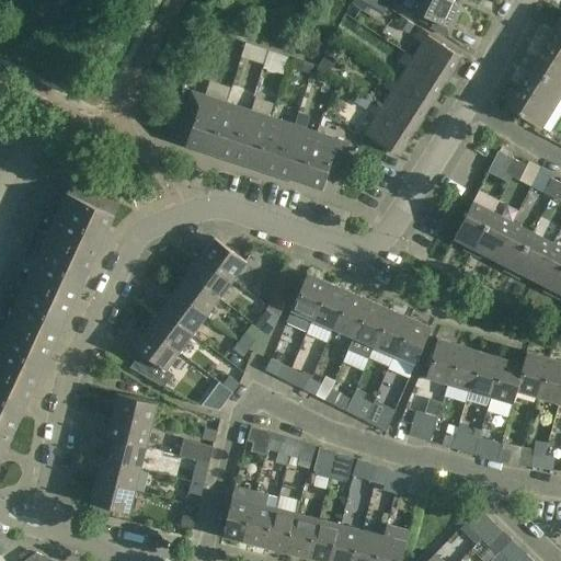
[(457,4),(448,0),(414,0),(410,9),(432,20),(428,27),(447,36),(458,13),(454,11),(457,4)]
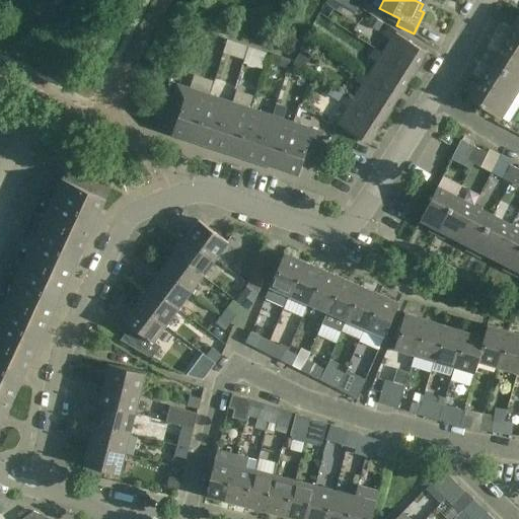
[(382,22),(371,15),(367,21),(378,29),(382,22)]
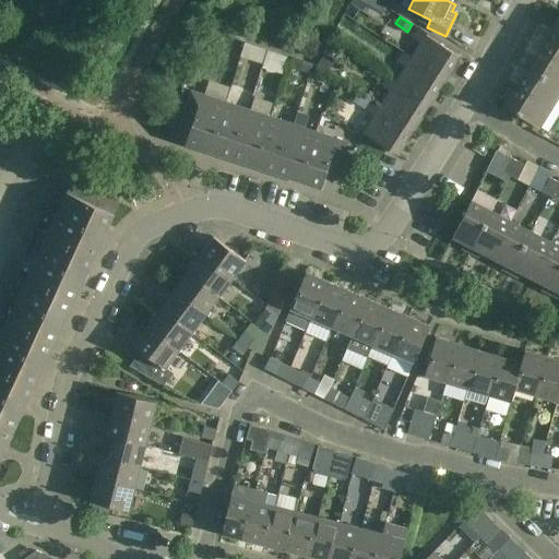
[(420,43),(412,57),(409,60),(443,81),(459,57),(426,35),(427,34),(418,28),(412,37),(420,43)]
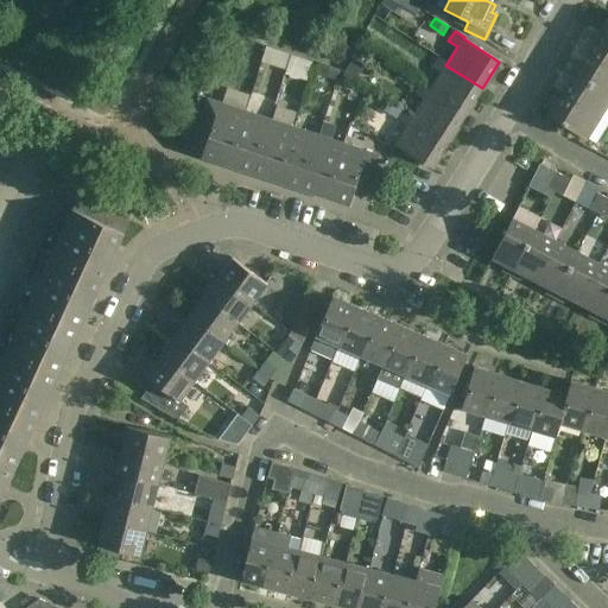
[(607,67),(607,38),(601,35),(588,55),(607,67)]
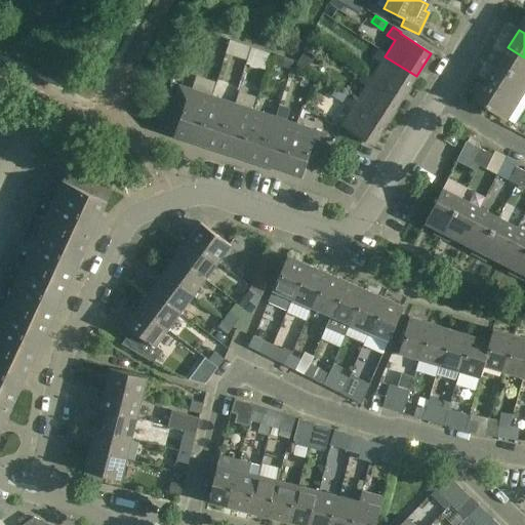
[(265,64),(269,51),(230,40),(226,52),(265,64)]
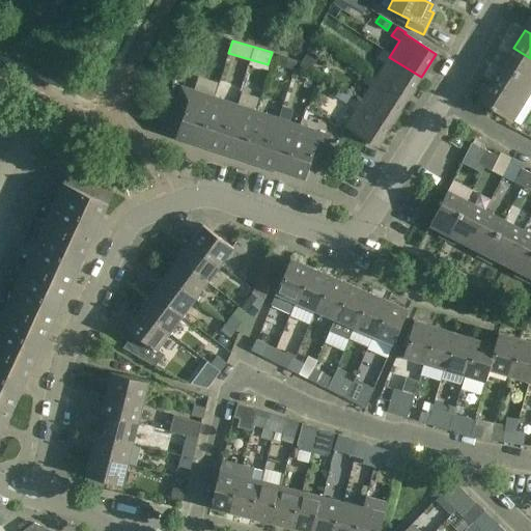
[(530,84),(530,58),(513,48),(502,65),(530,84)]
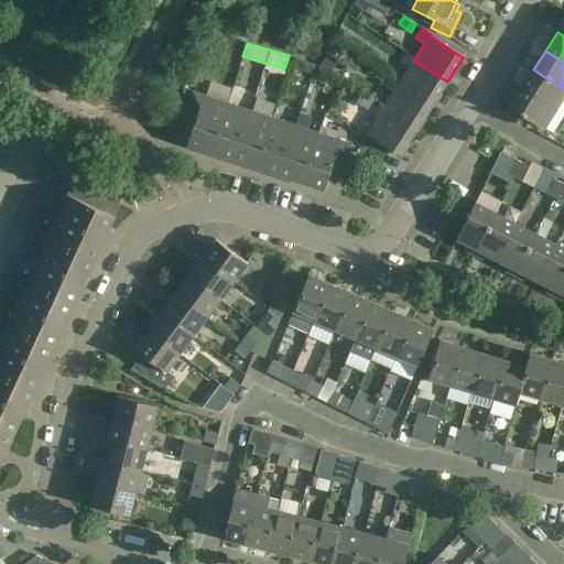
[(398,85),(432,107),(447,82),(413,61),(415,57),(407,52),(400,63),(409,68),(400,83),(398,85)]
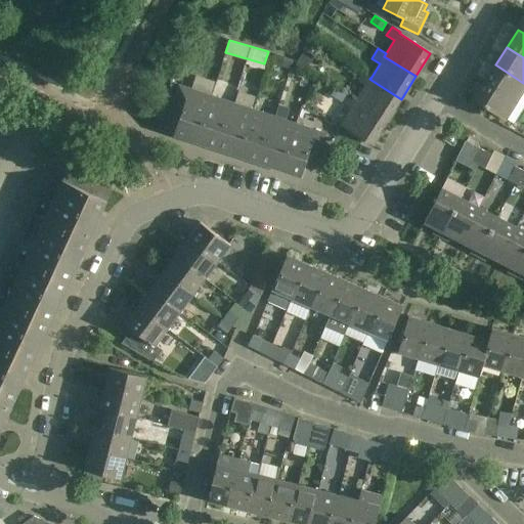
[(523,83),(495,64),(484,82),(516,102),(523,89),(523,83)]
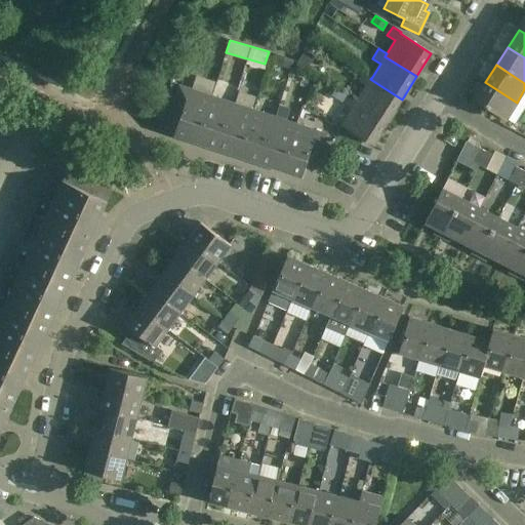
[(387,122),(402,99),(370,79),(372,77),(364,72),(358,81),(366,86),(358,99),(356,103),(387,122)]
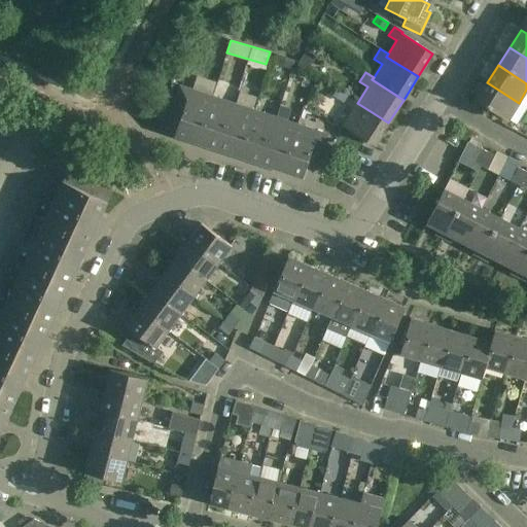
[(507,121),(519,103),(487,82),(476,101),(507,121)]
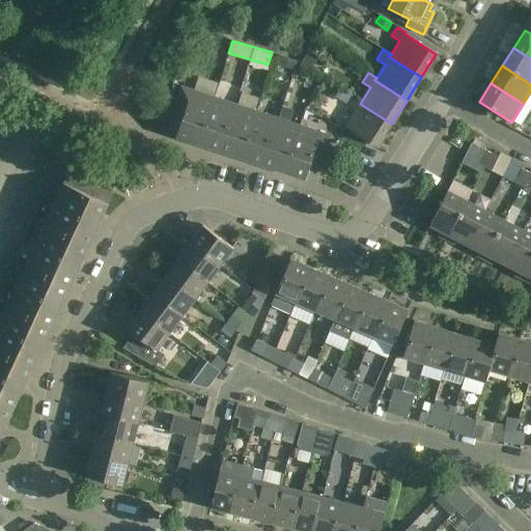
[(165,134),(190,142),(206,94),(180,86),(165,134)]
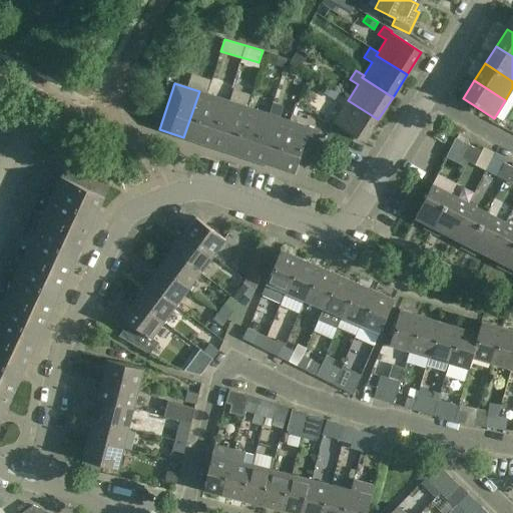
[(340,92),(329,85),(325,93),(335,99),(340,92)]
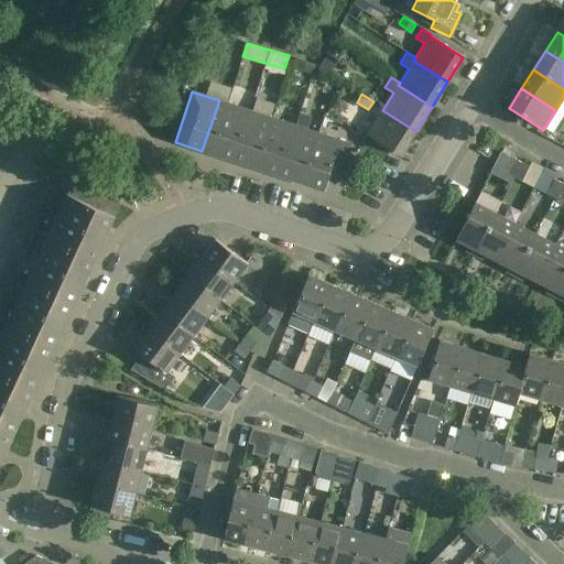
[(228,160),(246,109),(219,100),(202,151),(228,160)]
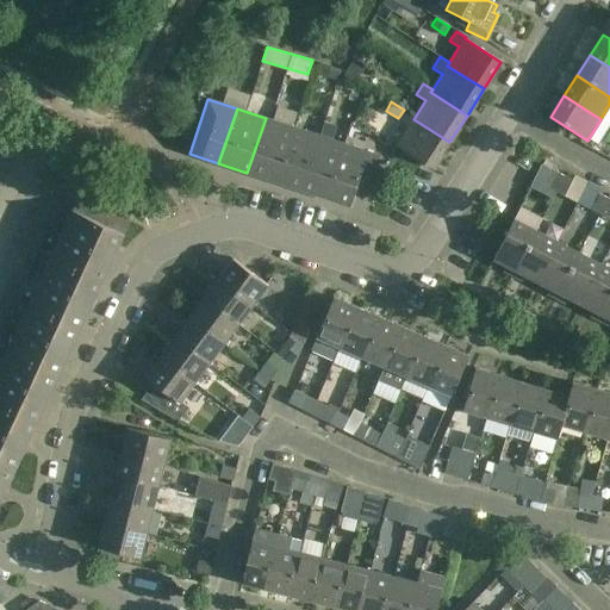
[(433,169),(449,142),(414,119),(416,116),(406,110),(399,120),(409,126),(396,145),(433,169)]
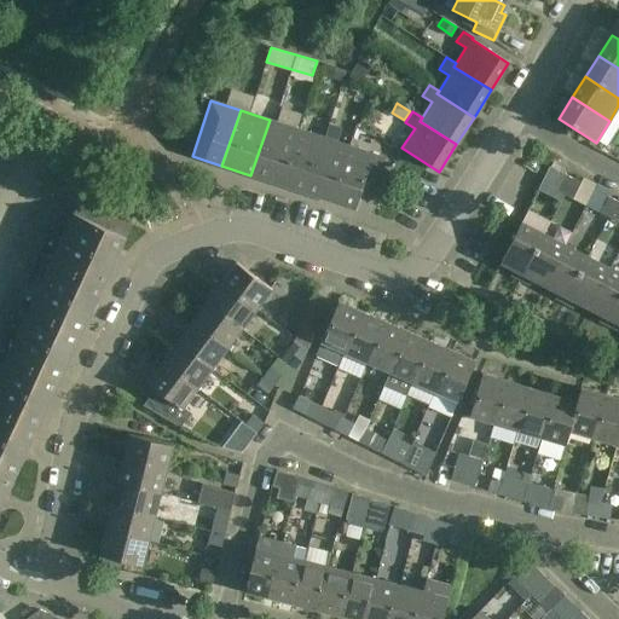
[(279,185),(299,129),(270,120),(250,175),(279,185)]
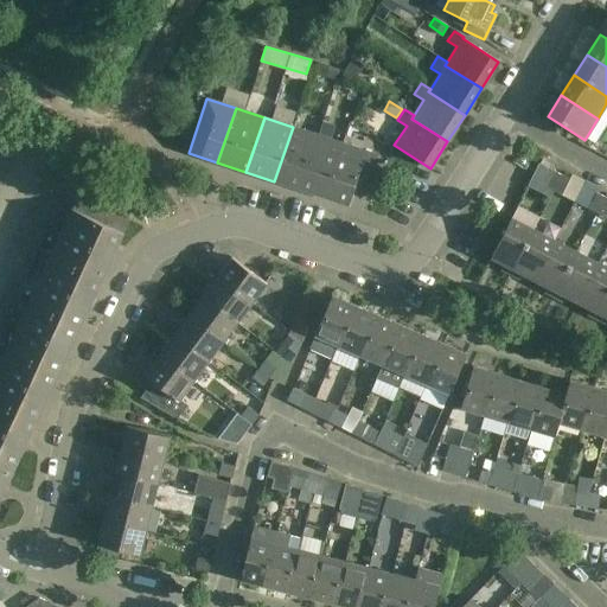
[(274,181),(302,191),(321,136),(293,127),(274,181)]
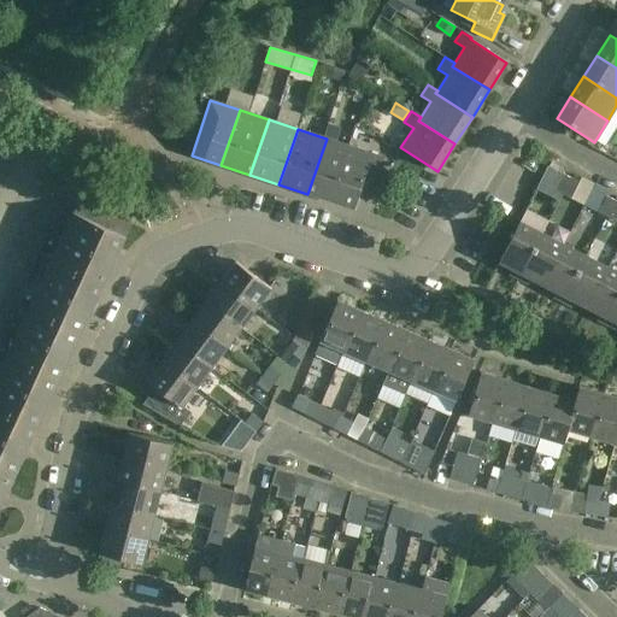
[(327,139),(307,194),(336,204),(356,148),(327,139)]
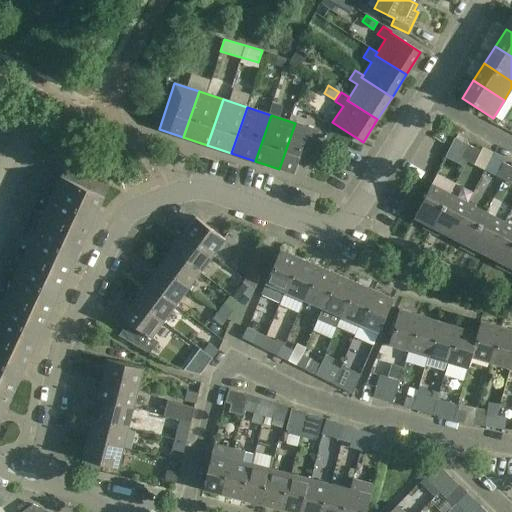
[(319,131),(295,123),(279,169),(304,177),(319,131)]
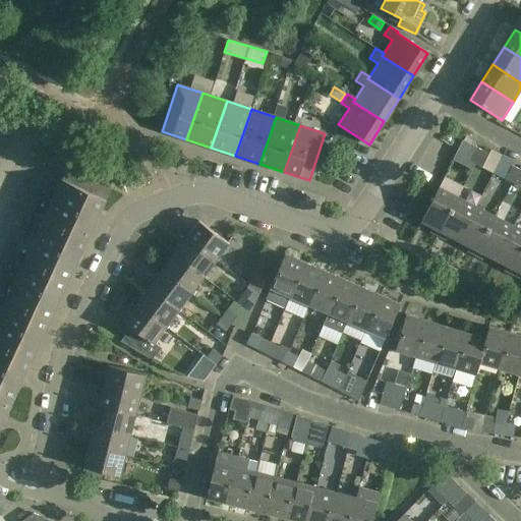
[(467,159),(474,163),(482,150),(474,146),(467,159)]
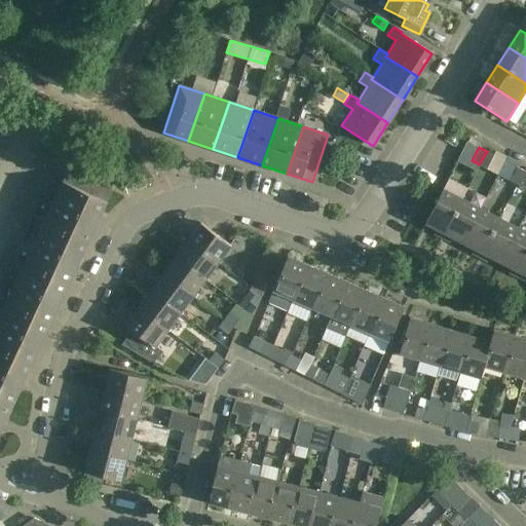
[(493,154),(487,151),(479,164),(486,168),(493,154)]
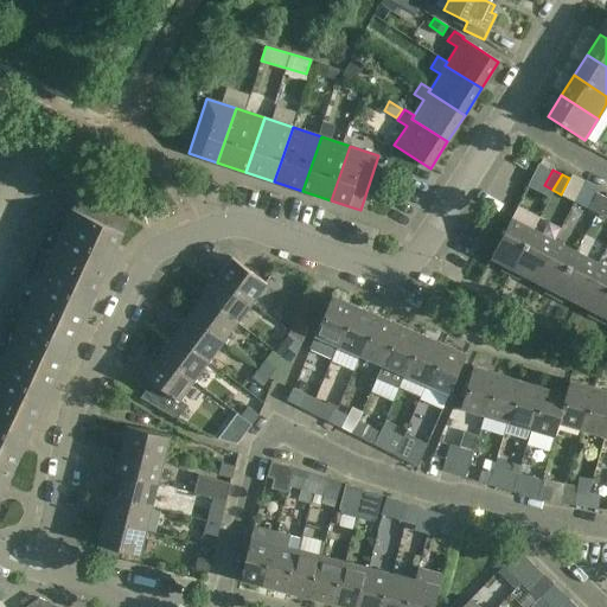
[(595,212),(604,196),(595,191),(587,208),(595,212)]
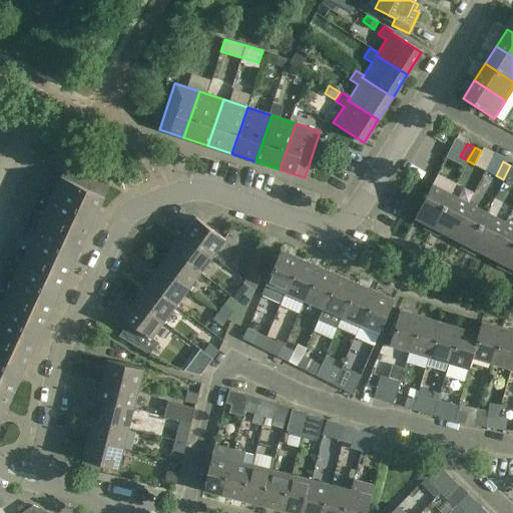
[(512,176),(512,166),(510,165),(503,179),(510,182),(512,176)]
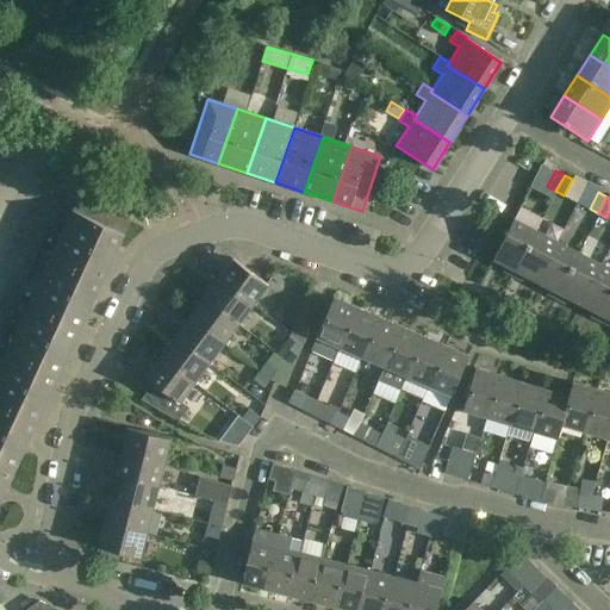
[(78,198),(73,211),(124,235),(130,222),(78,198)]
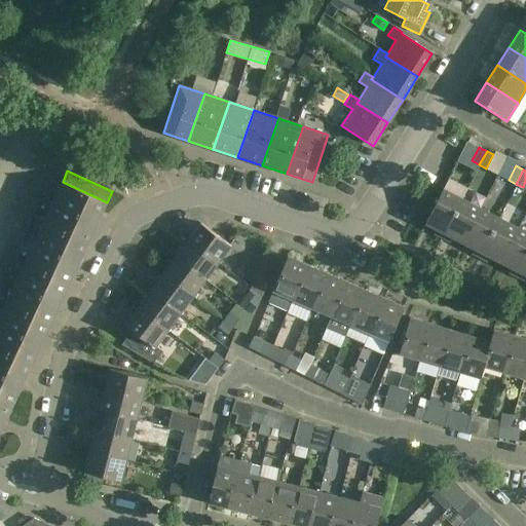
[(44,222),(88,242),(107,202),(63,182),(44,222)]
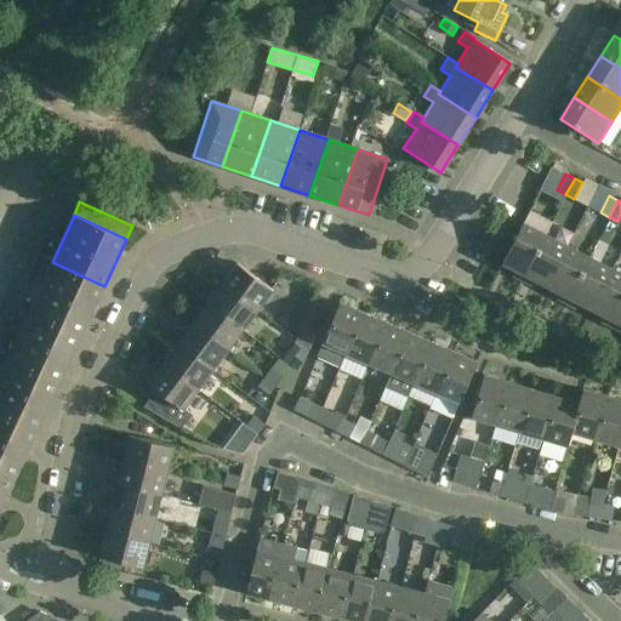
[(520,281),(545,235),(522,224),(501,265),(514,272),(512,277),(520,281)]
